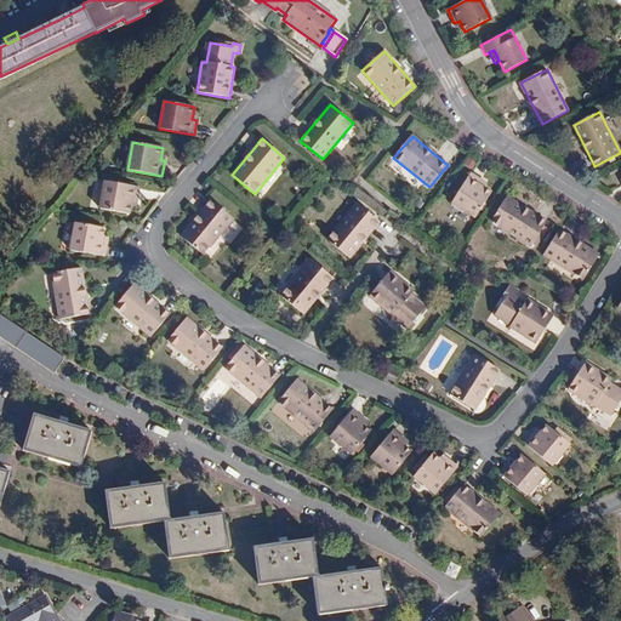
[(480,186),(484,181),(471,174),(453,203),(476,217),(491,193),(485,188),(480,186)]
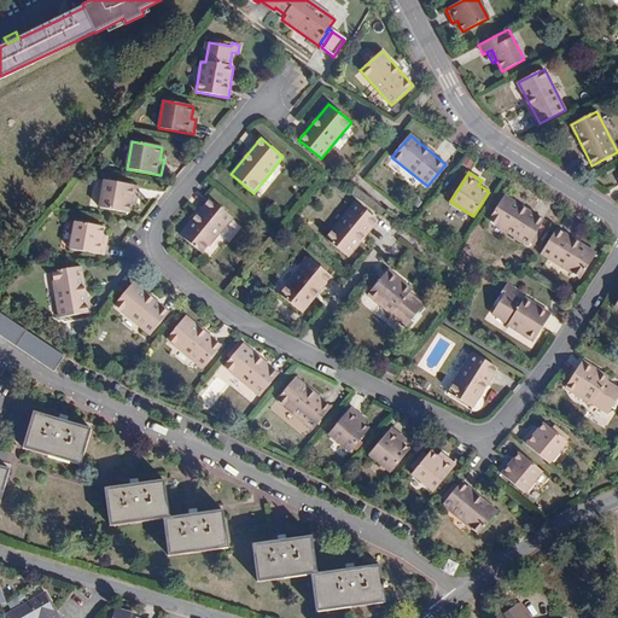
[(129,214),(130,204),(132,200),(136,202),(139,186),(105,180),(100,208),(129,214)]
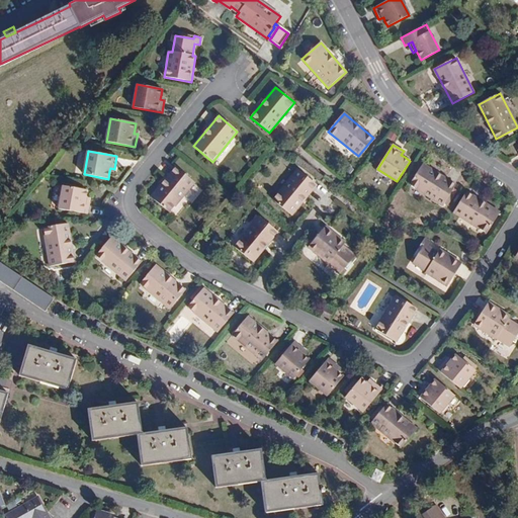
[(447,198),(451,192),(456,185),(423,164),(410,185),(446,208),(451,200),(447,198)]
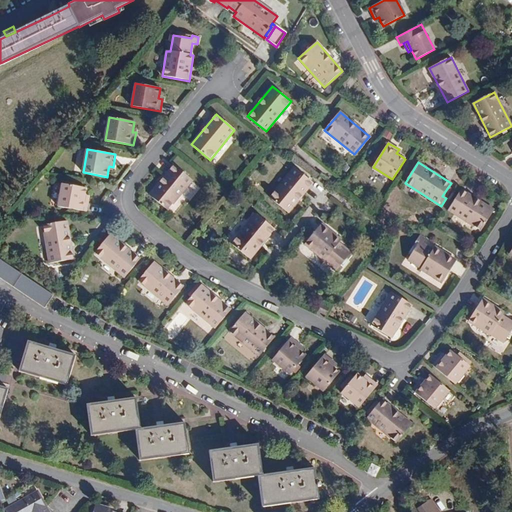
[(167,210),(192,181),(174,165),(149,195),(167,210)]
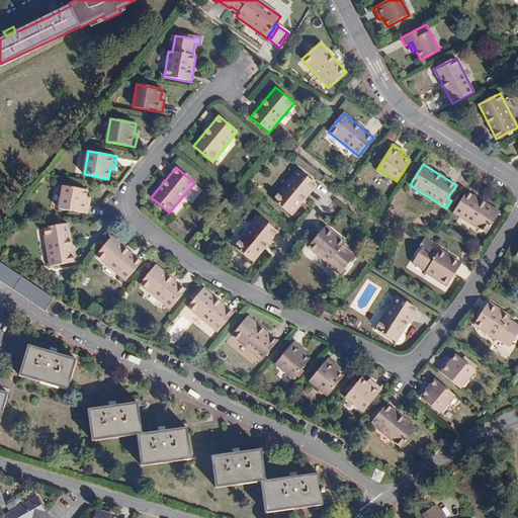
[(317,185),(297,169),(273,199),(292,216),(317,185)]
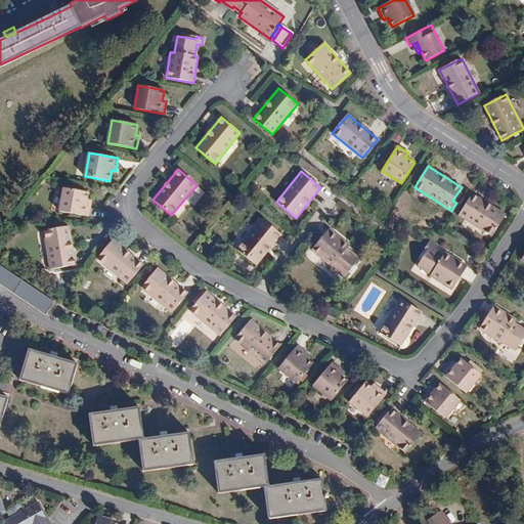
[(87,204),(88,200),(89,192),(63,188),(59,212),(88,217),(90,205),(87,204)]
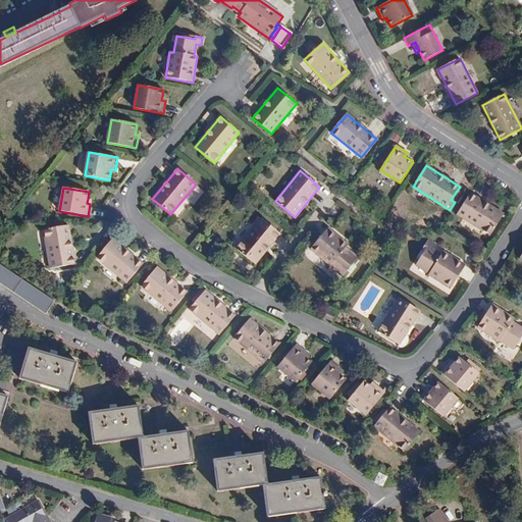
[(504,215),(470,194),(457,214),(490,236),(504,215)]
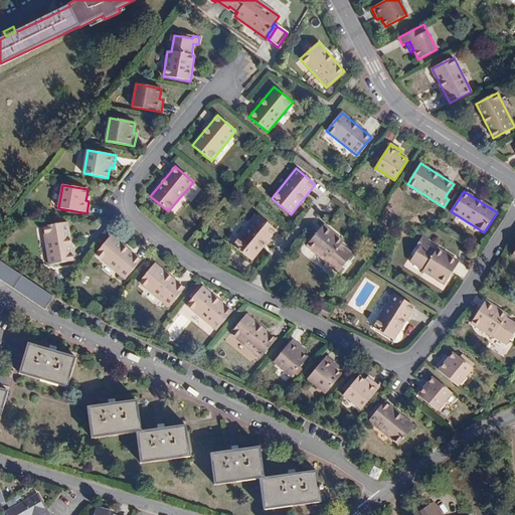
[(252,261),(277,230),(258,215),(233,245),(252,261)]
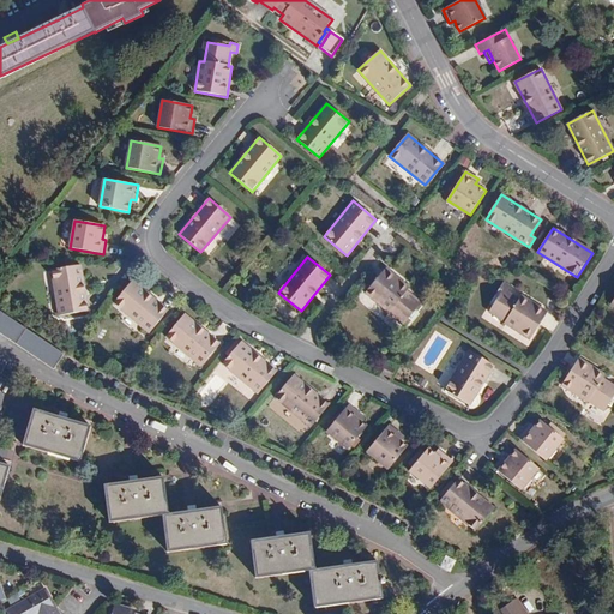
[(88,311),(82,265),(52,270),(59,315),(88,311)]
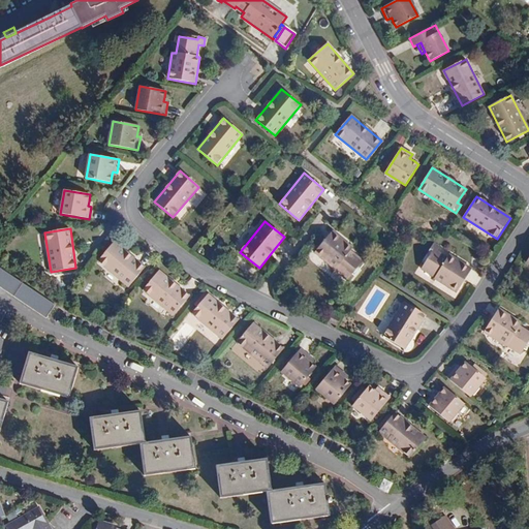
[(335,270),(336,269),(337,267),(350,277),(362,262),(365,266),(369,259),(363,255),(360,258),(350,251),(352,248),(333,231),(315,253),(335,270)]
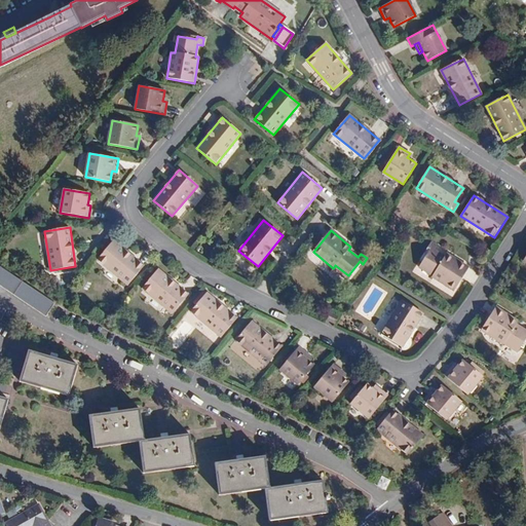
[(144,266),(113,240),(98,260),(128,286),(144,266)]
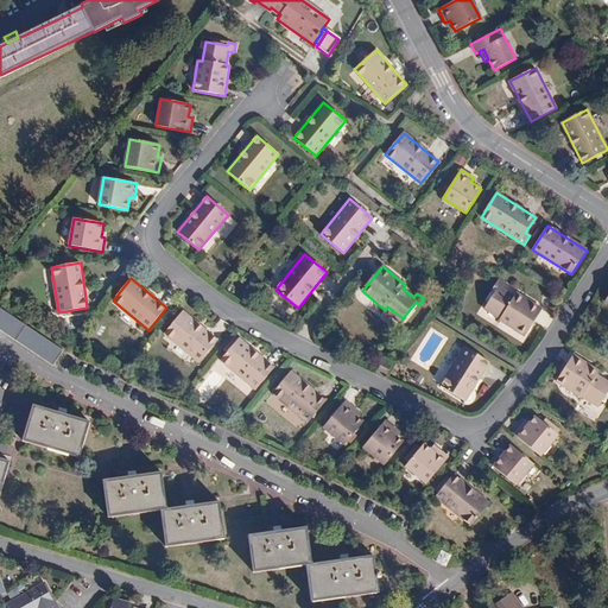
[(502,316),(500,320),(499,321),(525,336),(542,310),(517,293),(514,297),(502,290),(506,285),(499,280),(494,287),(496,289),(486,306),(502,316)]
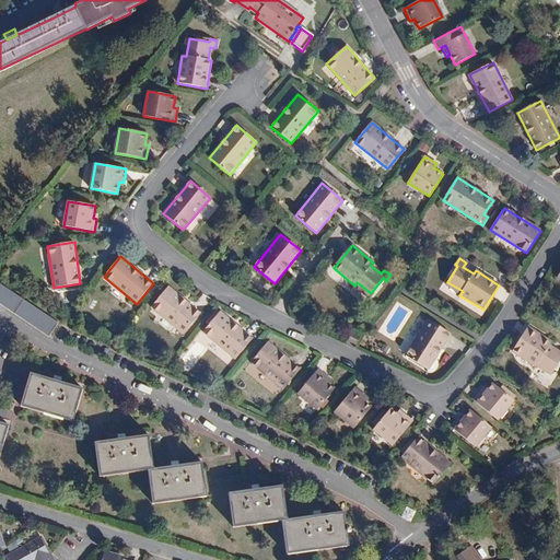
[(0,303),(48,337),(58,323),(0,282),(0,303)]
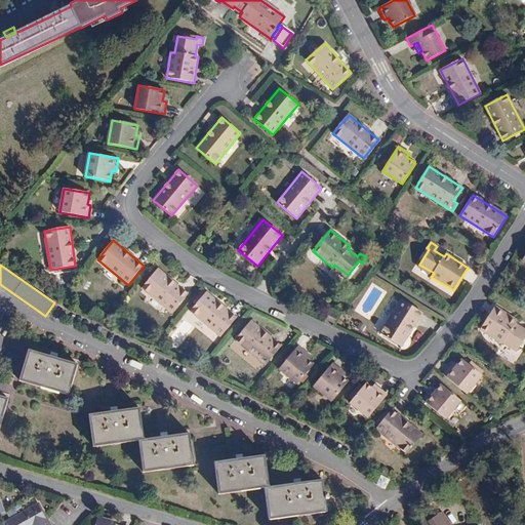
[(334,265),(333,267),(346,277),(348,275),(334,265)]
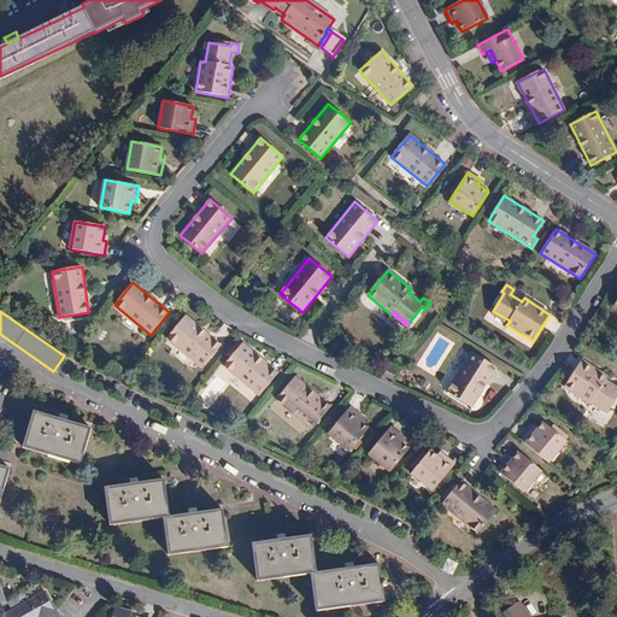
[(491,313),(507,324),(510,321),(493,311),(491,313)]
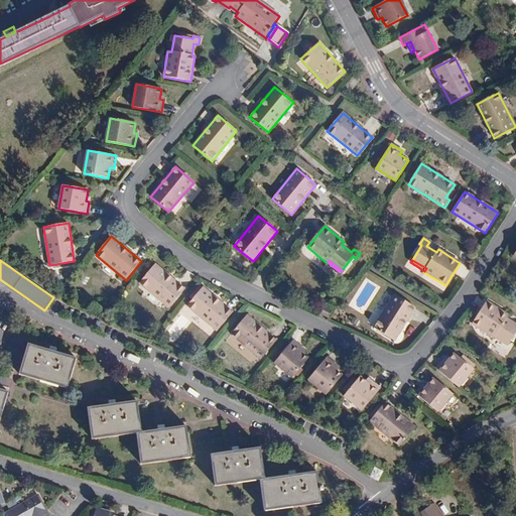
[(185,289),(155,264),(139,283),(169,308),(185,289)]
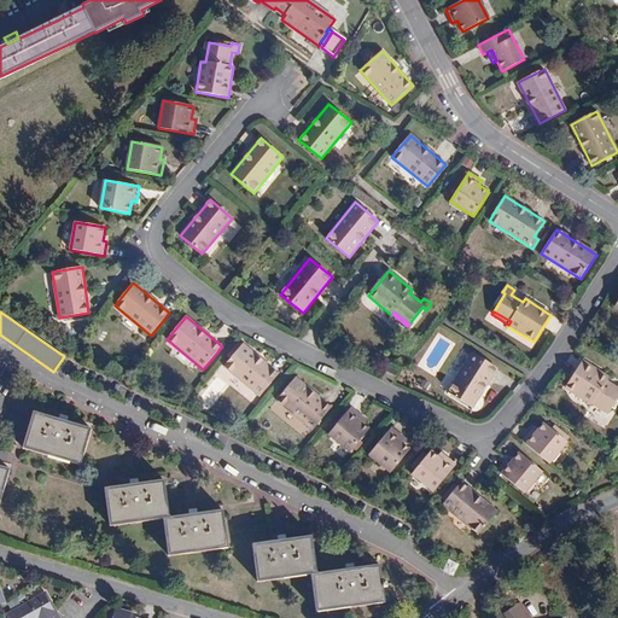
[(279,373),(243,344),(223,367),(260,396),(279,373)]
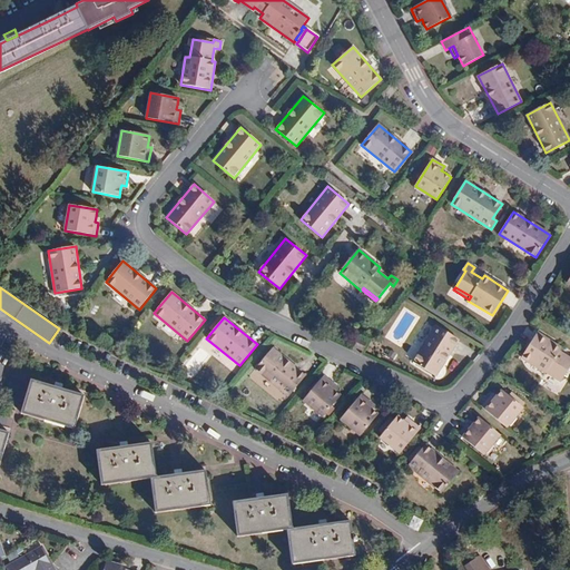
[(459,341),(435,325),(412,362),(435,376),(459,341)]
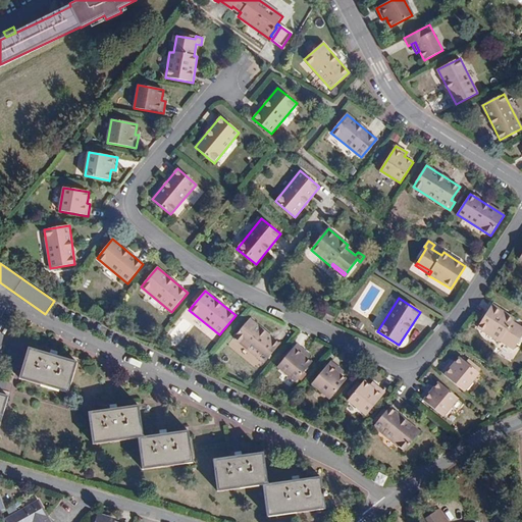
[(500,342),(502,338),(515,348),(521,335),(521,327),(512,322),(514,319),(492,305),(477,328),(500,342)]
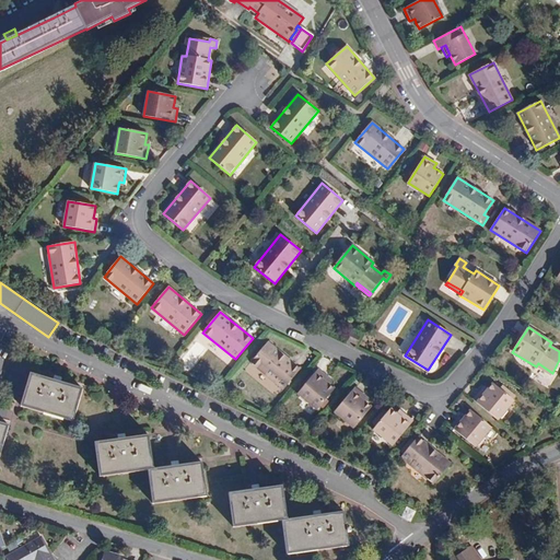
[(361,337),(352,333),(348,341),(357,346),(361,337)]
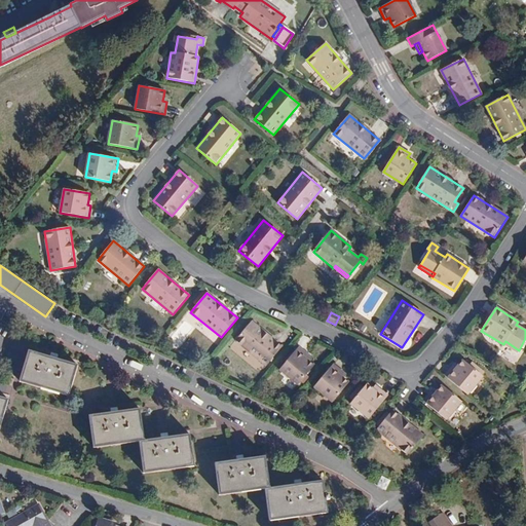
[(283,347),(252,322),(235,341),(266,366),(283,347)]
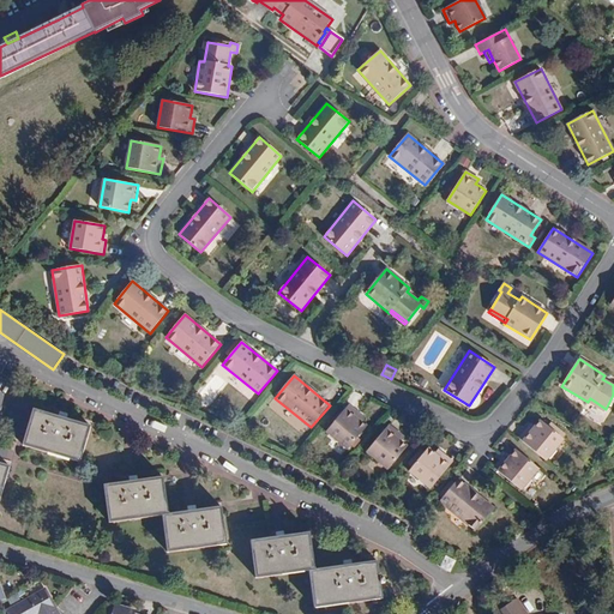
[(590,398),(588,402),(603,411),(606,409),(590,398)]
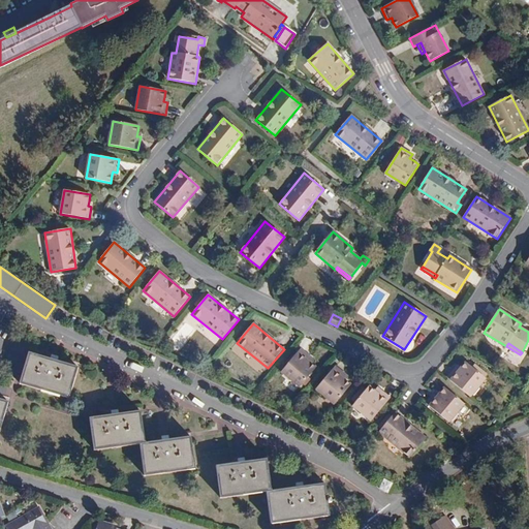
[(316,367),(311,364),(308,361),(311,358),(301,349),(282,372),(300,386),(316,367)]
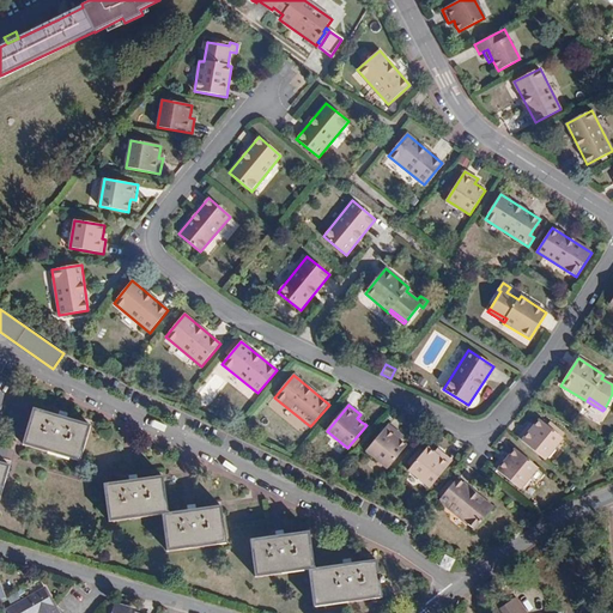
[(91,426),(34,408),(23,444),(80,462),(91,426)]
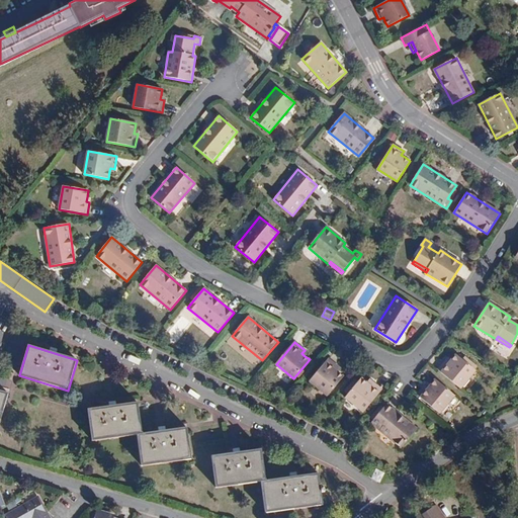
[(446,361),(438,371),(460,390),(476,371),(456,355),(452,360),(449,363),(446,361)]
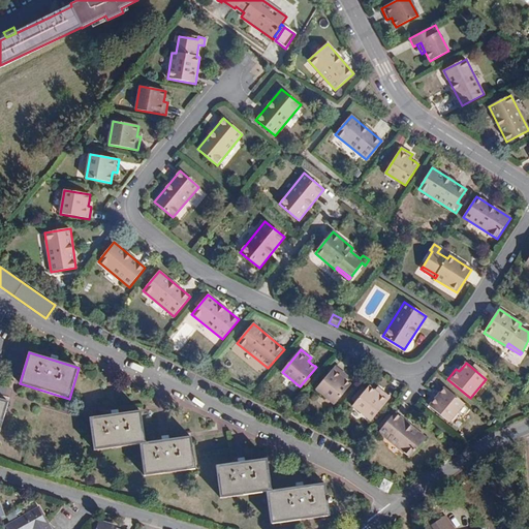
[(351,384),(346,380),(342,377),(345,374),(336,366),(316,389),(335,404),(351,384)]
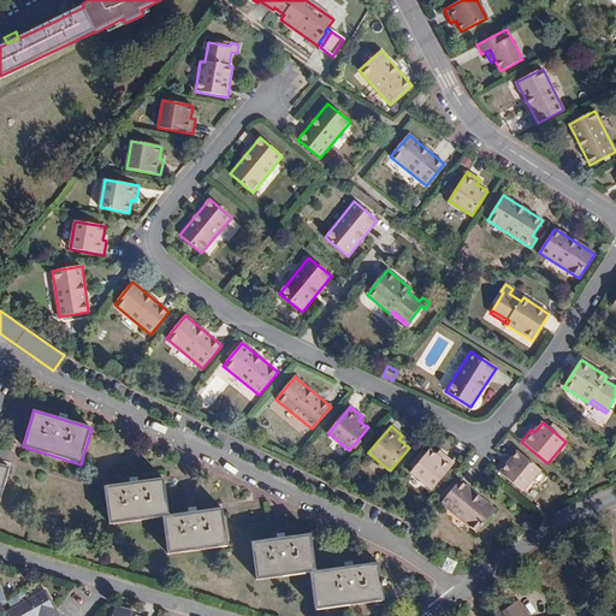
[(440,458),(437,455),(430,449),(410,473),(432,491),(455,463),(444,455),(440,458)]
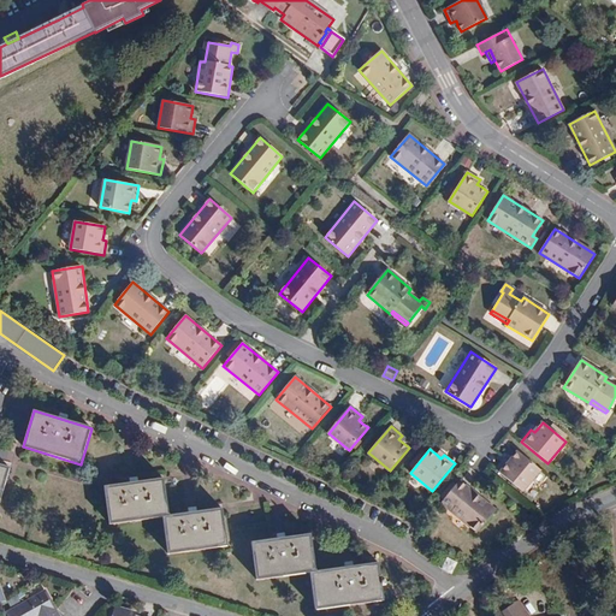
[(510,462),(505,458),(496,471),(522,492),(540,471),(517,452),(513,458),(510,462)]
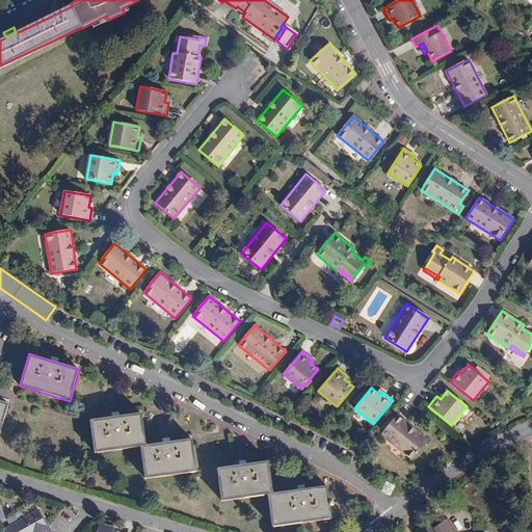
[(0,434),(9,404),(0,401),(0,434)]
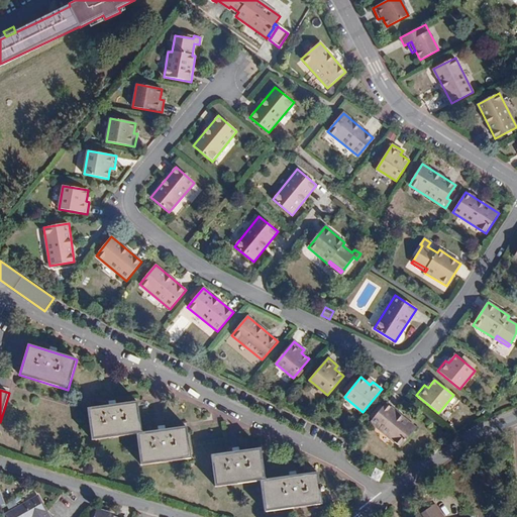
[(191,458),(187,427),(142,434),(138,402),(88,409),(92,441),(136,434),(140,466),(191,458)]
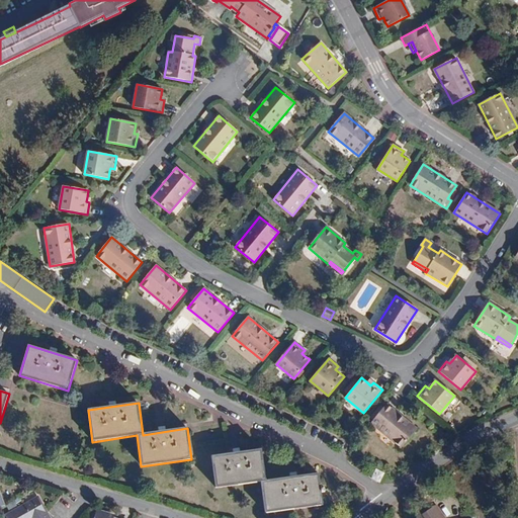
[(379,414),(376,412),(370,418),(373,421),(370,424),(401,448),(417,429),(387,404),(383,409),(379,414)]
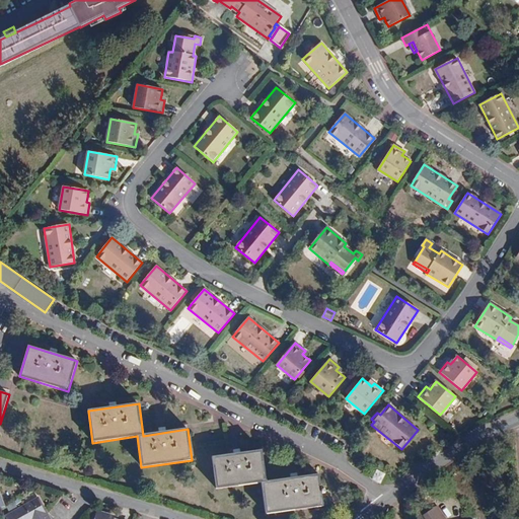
[(266,515),(323,507),(319,474),(267,483),(263,451),(212,457),(216,490),(261,484),(266,515)]
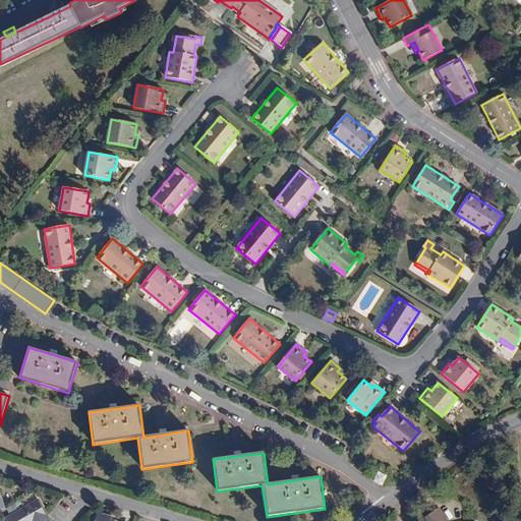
[(379,472),(374,481),(382,485),(387,476),(379,472)]
